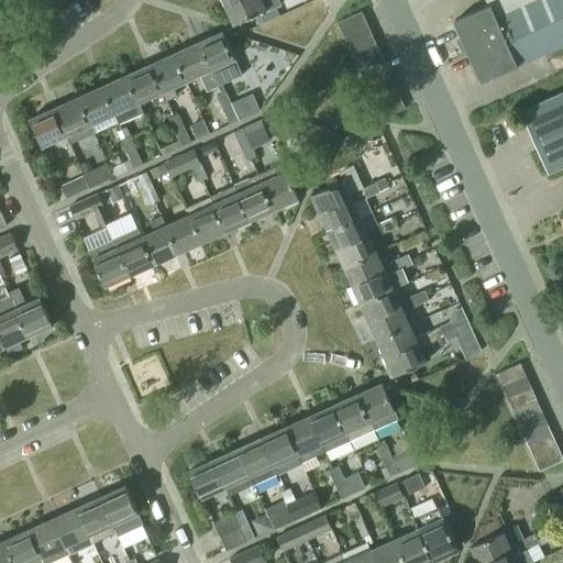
[(243,0),(227,8),(235,26),(268,11),(263,0),(243,0)]
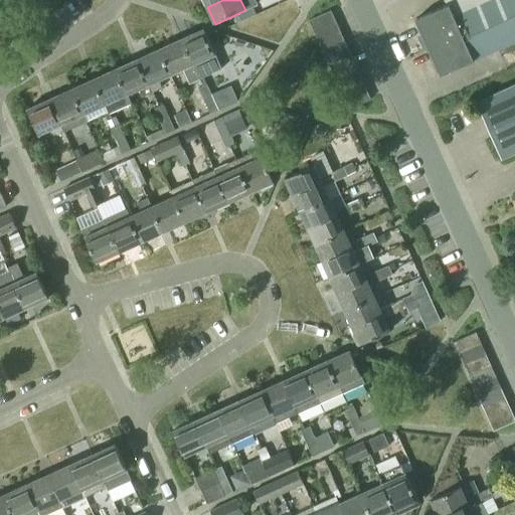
[(514,41),(514,0),(444,0),(447,5),(415,19),(442,76),(514,41)]
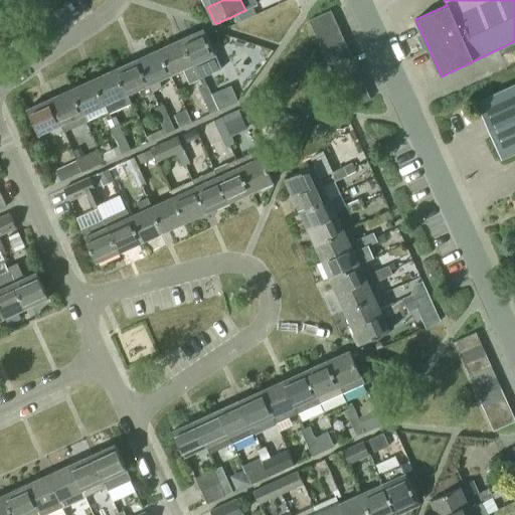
[(313,32),(336,22),(331,11),(308,21),(313,32)]
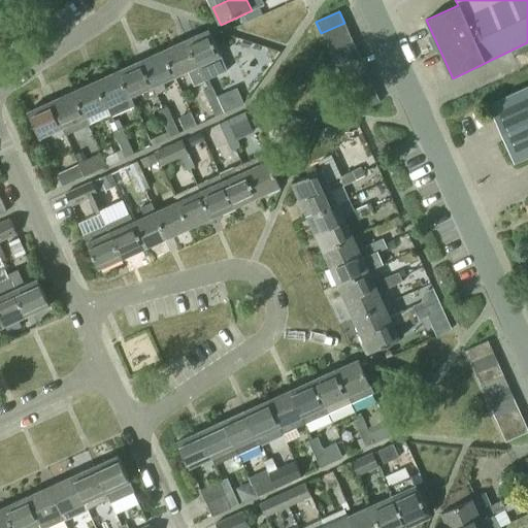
[(344,23),(321,33),(326,44),(350,34),(344,23)]
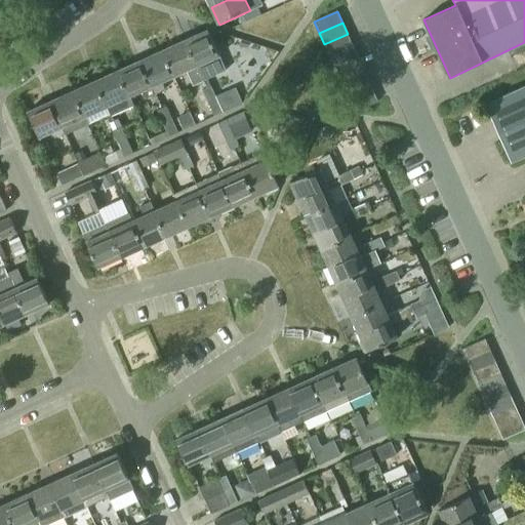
[(185,41),(203,81),(227,71),(208,30),(185,41)]
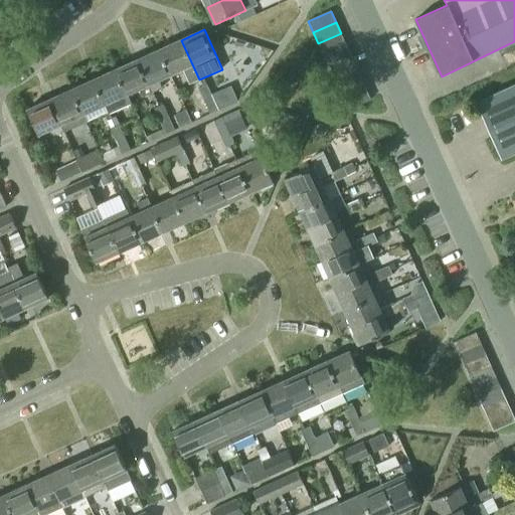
[(346,44),(341,33),(318,43),(323,54),(346,44)]
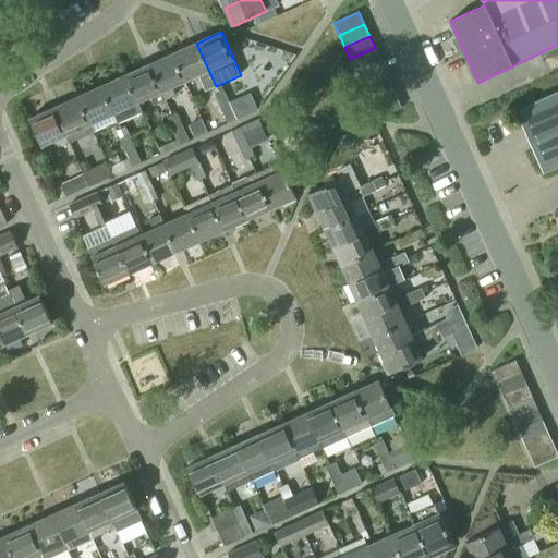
[(241,38),(234,41),(238,49),(244,46),(241,38)]
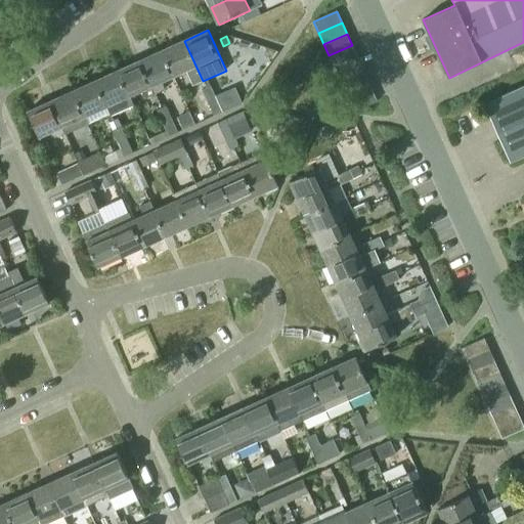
[(184,41),(162,50),(174,76),(184,71),(191,86),(203,81),(184,41)]
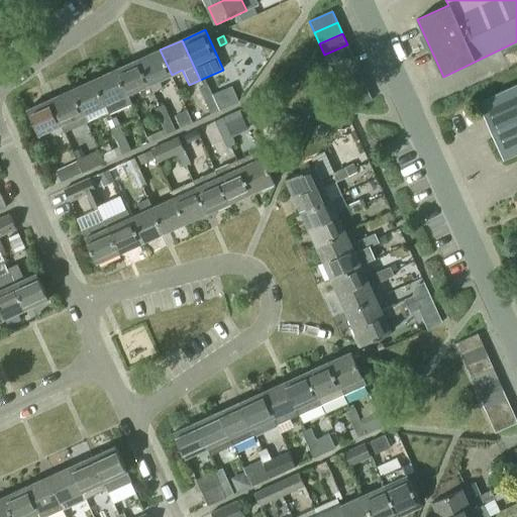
[(352,56),(347,44),(324,55),(329,66),(352,56)]
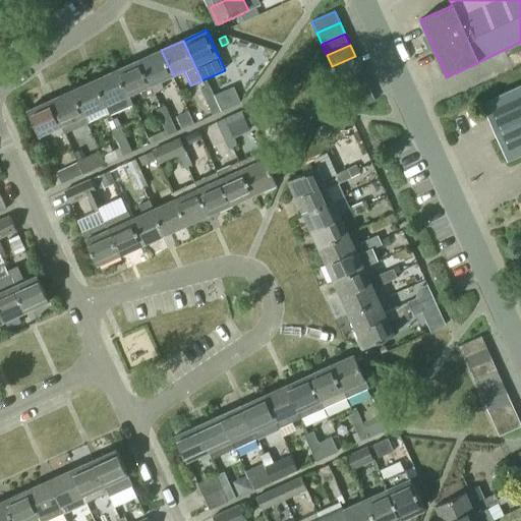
[(173,75),(161,50),(139,60),(154,94),(163,90),(160,81),(173,75)]
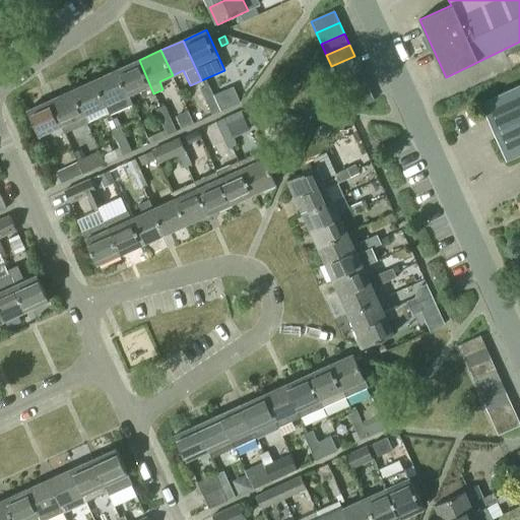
[(354,56),(331,66),(336,77),(360,67),(354,56)]
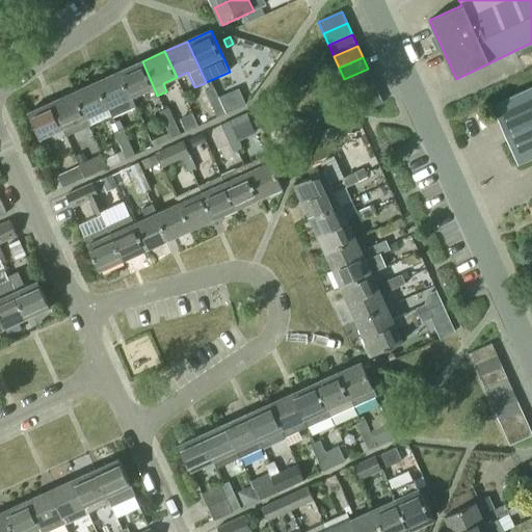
[(142,61),(120,72),(131,98),(142,92),(147,100),(157,96),(142,61)]
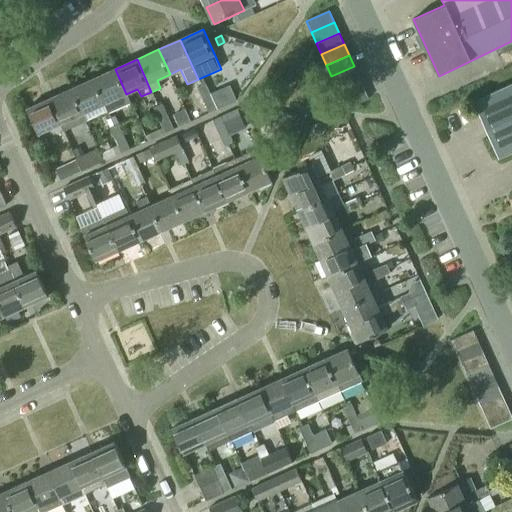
[(359,77),(354,66),(331,76),(336,87),(359,77)]
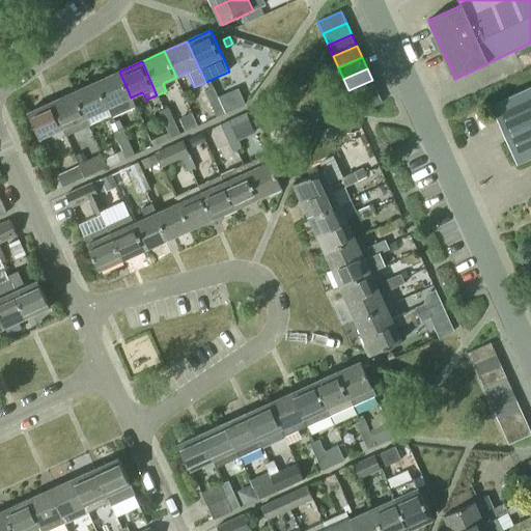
[(119,72),(96,82),(108,108),(113,118),(136,108),(131,98),(119,72)]
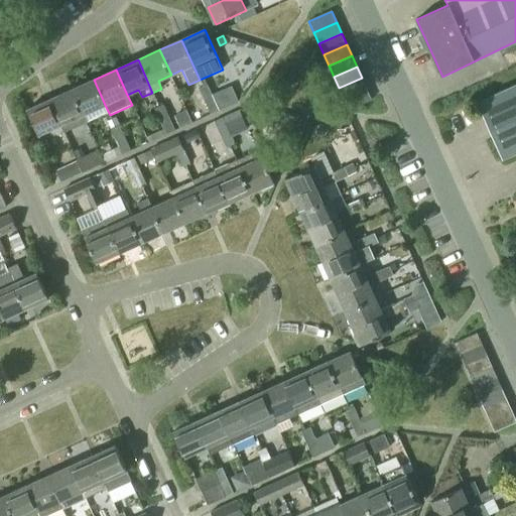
[(367,89),(362,78),(339,88),(344,99),(367,89)]
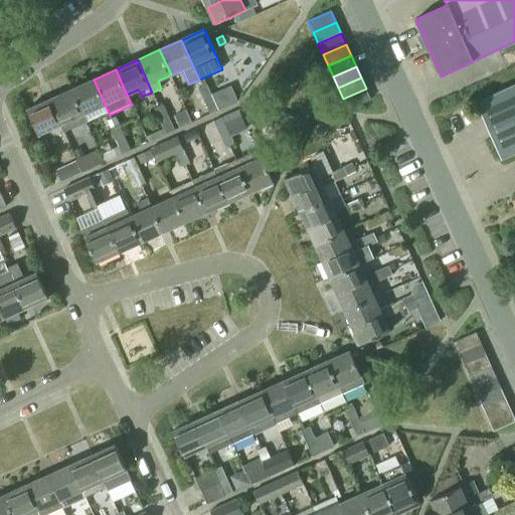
[(94,79),(71,90),(82,115),(105,105),(94,79)]
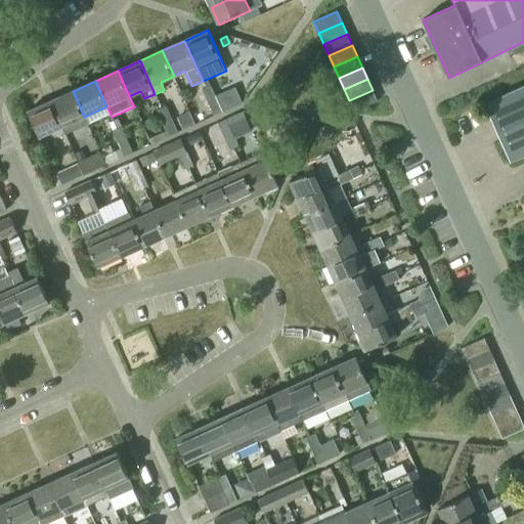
[(523,86),(503,96),(480,106),(505,163),(523,154),(523,86)]
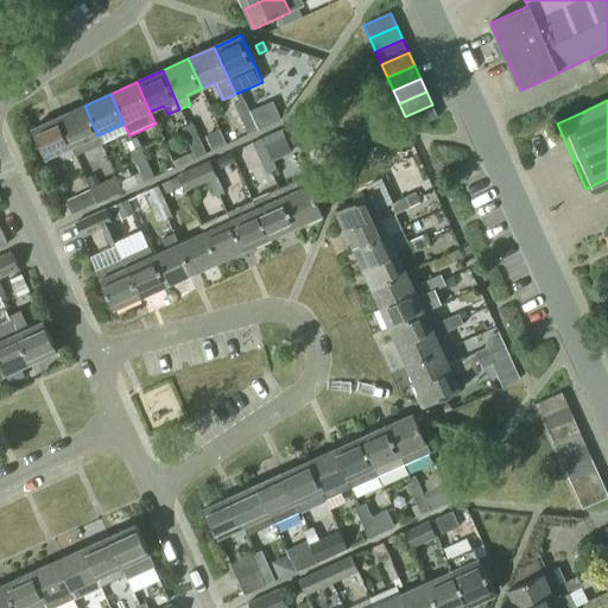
[(244,118),(251,114),(244,101),(233,106),(241,122),(244,118)]
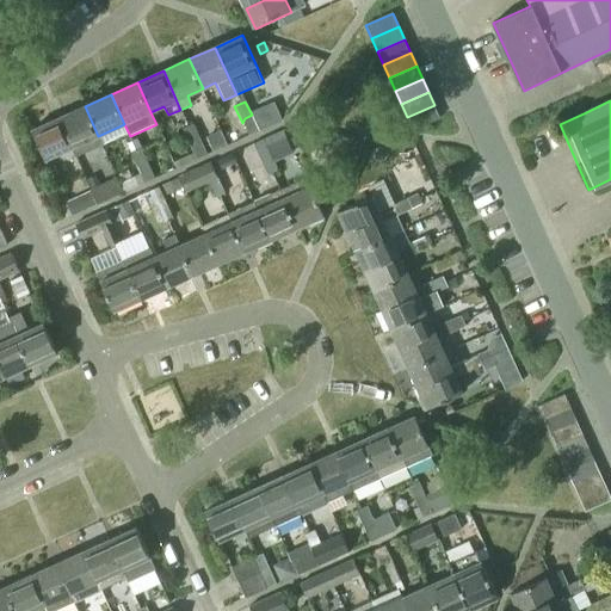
[(440,118),(434,105),(407,117),(413,130),(440,118)]
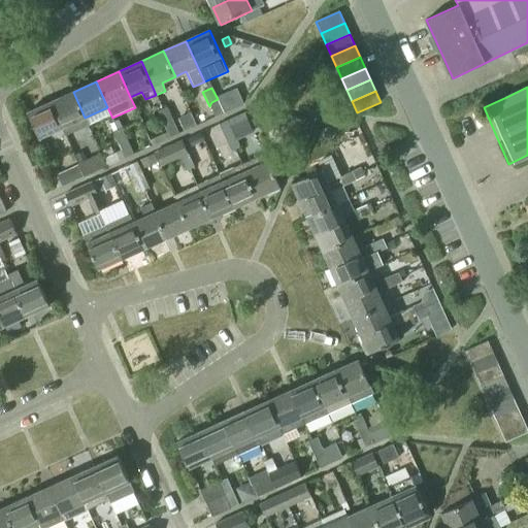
[(85,118),(73,92),(51,102),(63,128),(66,135),(89,125),(85,118)]
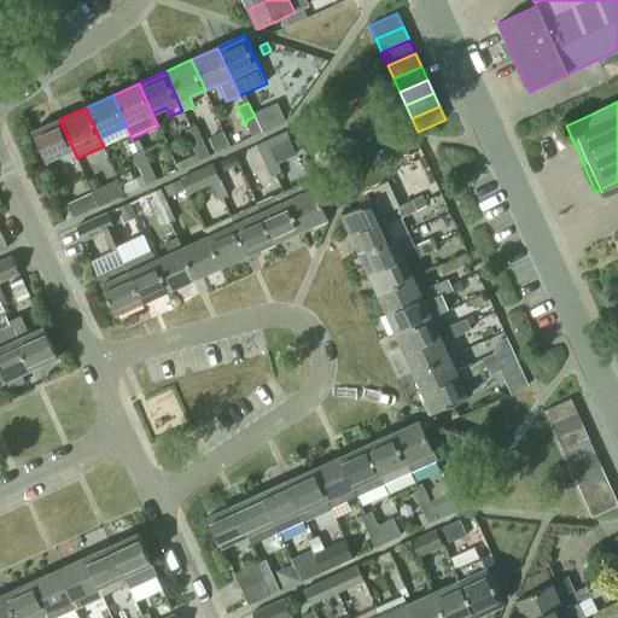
[(262,133),(255,116),(248,120),(245,124),(251,138),(262,133)]
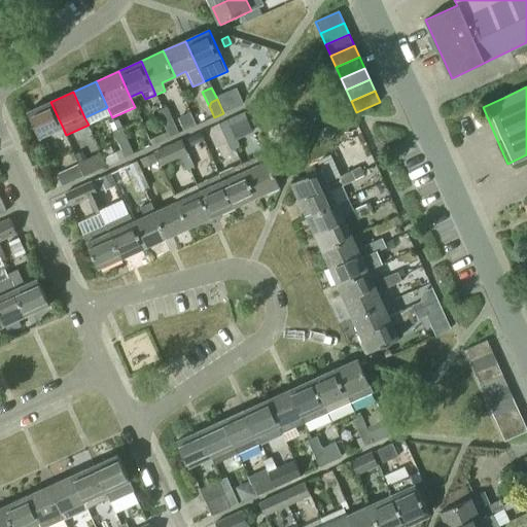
[(63,128),(50,102),(28,112),(39,138),(63,128)]
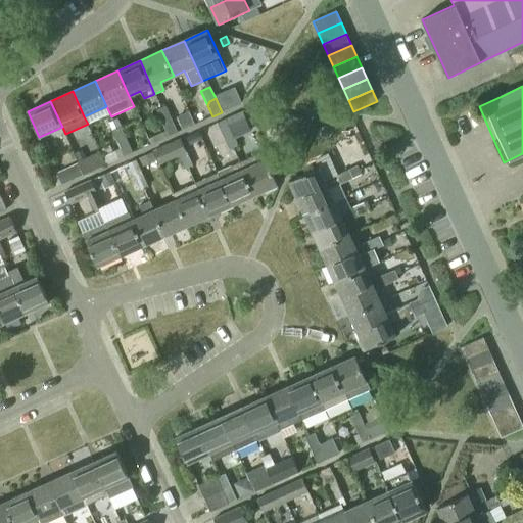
[(167,121),(171,119),(164,106),(156,110),(163,126),(168,124),(167,121)]
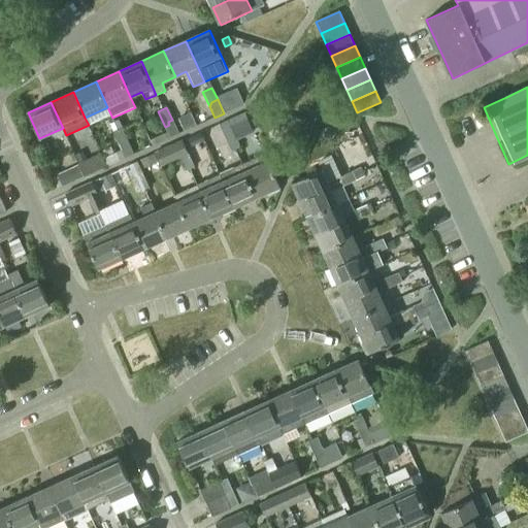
[(184,130),(195,125),(189,113),(177,119),(184,130)]
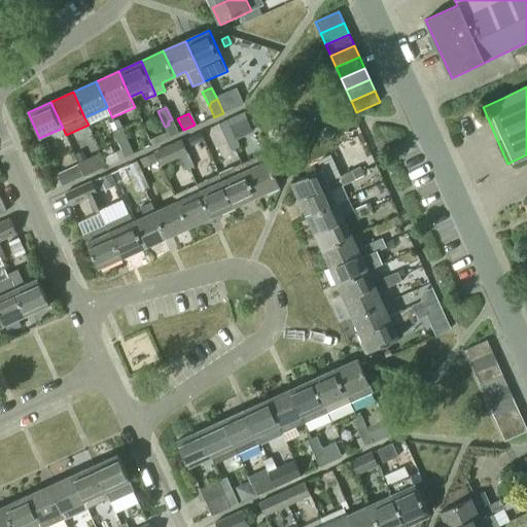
[(178,134),(172,119),(168,121),(169,125),(165,127),(169,138),(178,134)]
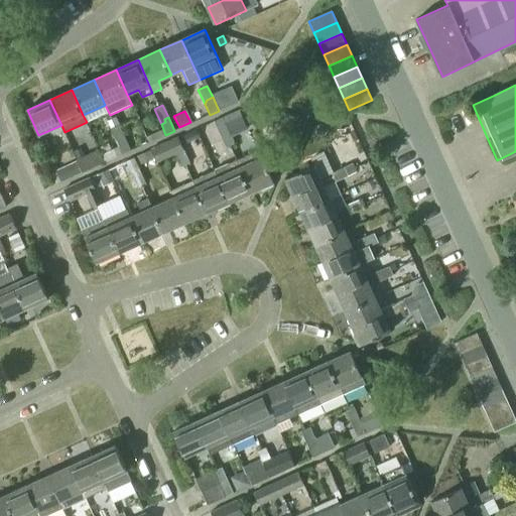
[(223,132),(228,130),(223,119),(214,123),(220,137),(225,135),(223,132)]
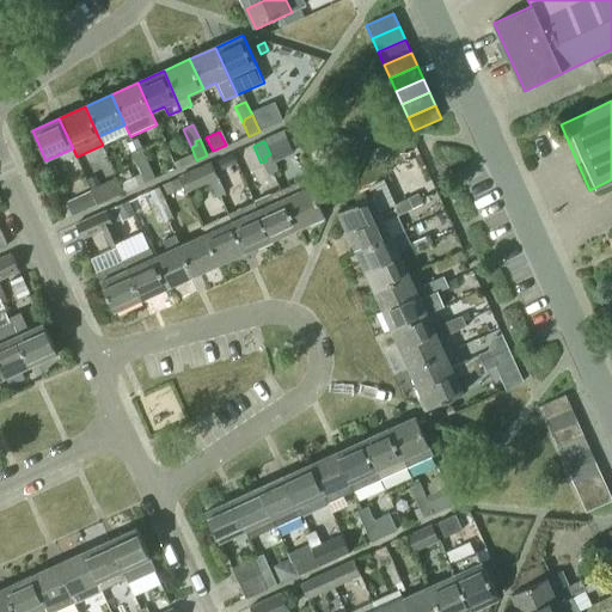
[(142,165),(147,163),(141,148),(130,153),(139,171),(144,169),(142,165)]
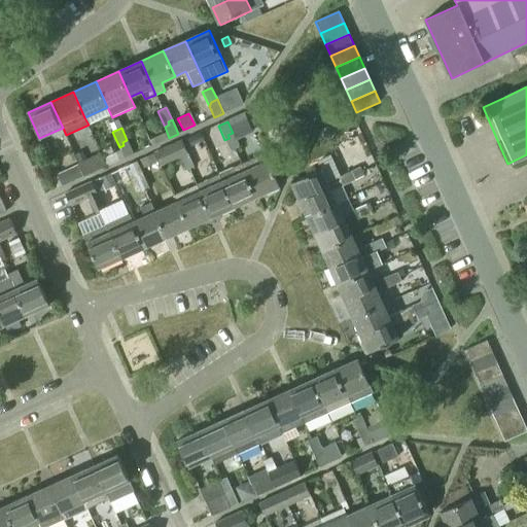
[(230,138),(224,140),(230,151),(239,146),(233,133),(227,135),(230,138)]
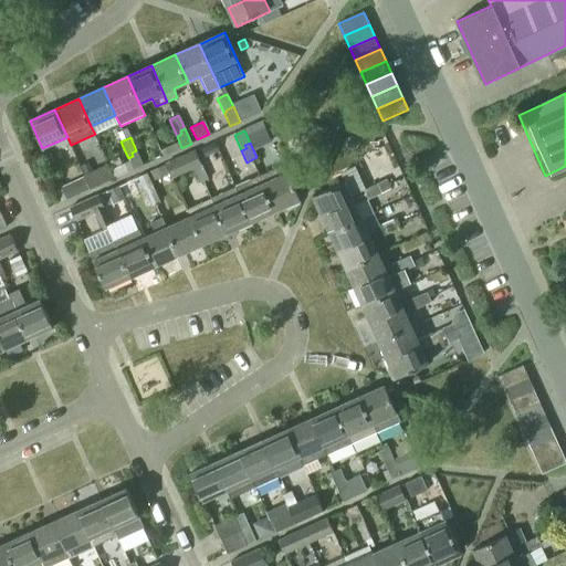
[(215,144),(201,150),(205,157),(218,152),(215,144)]
